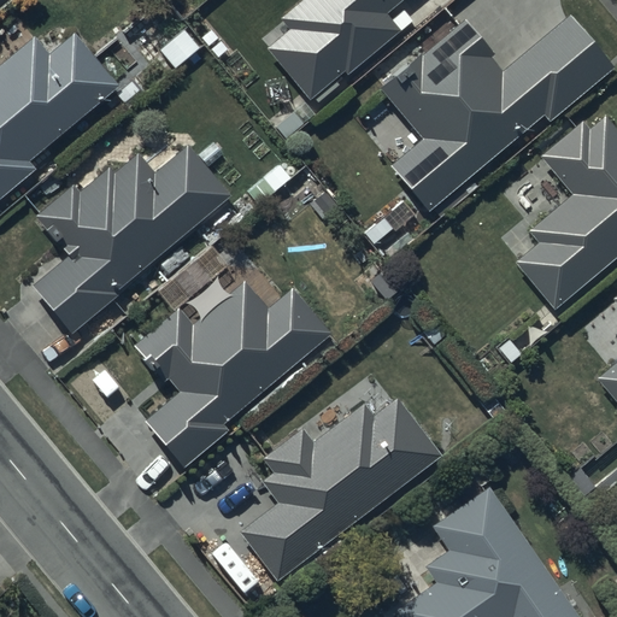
[(309,0),(285,18),(292,30),(274,43),(311,94),(348,68),(351,71),(403,33),(389,15),(407,0),(309,0)]
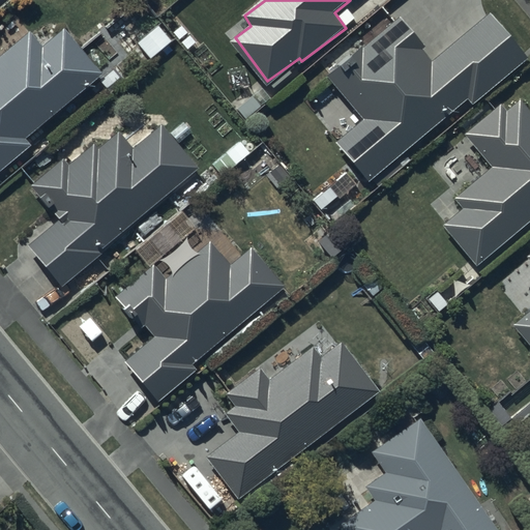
[(529,63),(529,60),(493,15),(434,62),(402,21),(329,79),(365,124),(342,143),(372,180),(474,97),(480,105),(529,63)]
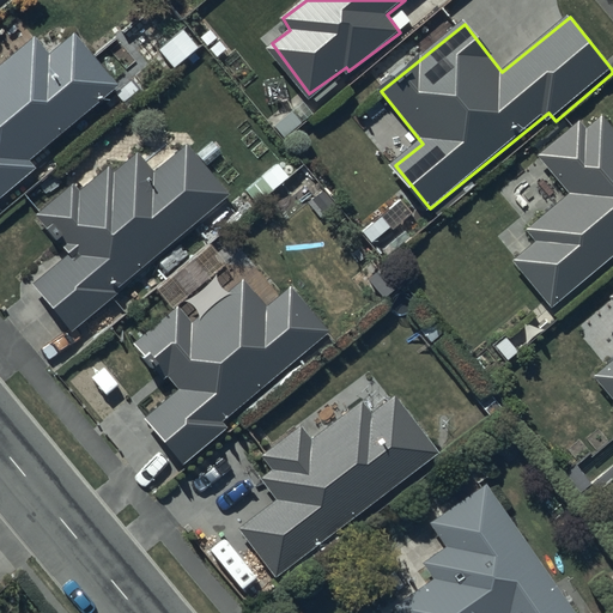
[(202,49),(186,29),(161,50),(177,71),(202,49)]
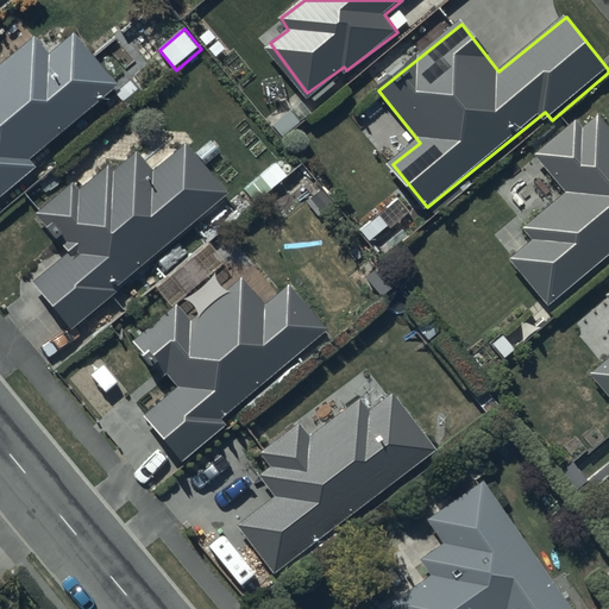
[(0,67),(0,195),(37,165),(31,157),(118,85),(77,37),(54,57),(37,37),(0,67)]
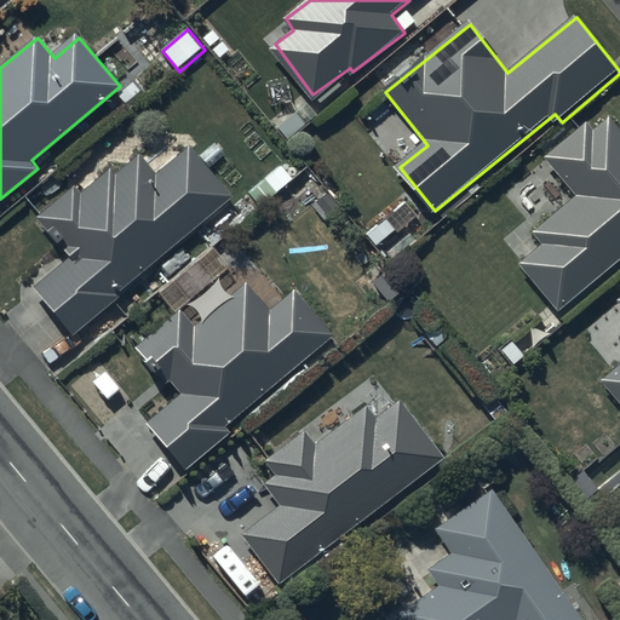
[(558,308),(619,258),(619,132),(610,119),(595,132),(591,127),(550,160),(579,197),(537,231),(546,244),(522,262),(558,308)]
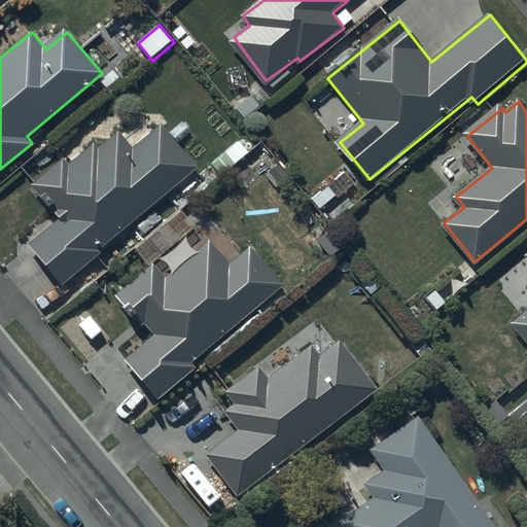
[(60,281),(198,167),(163,125),(135,148),(120,131),(100,148),(96,143),(69,165),(64,159),(32,184),(61,219),(30,245),(60,281)]
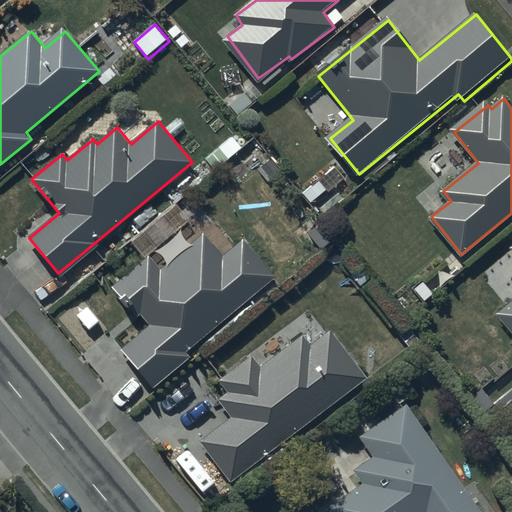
[(247,150),(236,136),(213,154),(224,168),(247,150)]
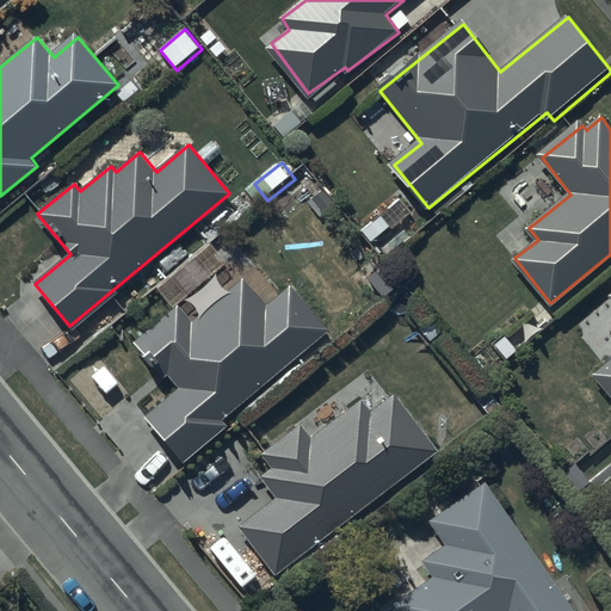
[(226,414),(332,329),(300,289),(273,309),(250,279),(196,322),(183,306),(136,343),(167,383),(172,380),(179,390),(150,413),(187,460),(234,424),(226,414)]
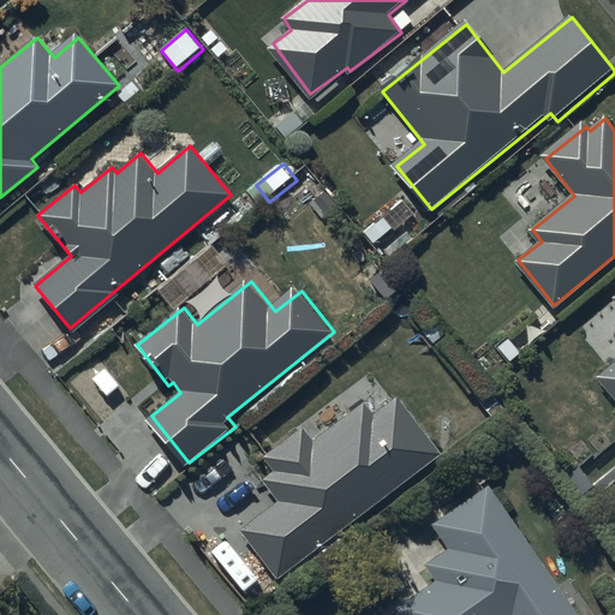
[(614,363),(599,377),(614,396),(614,363)]
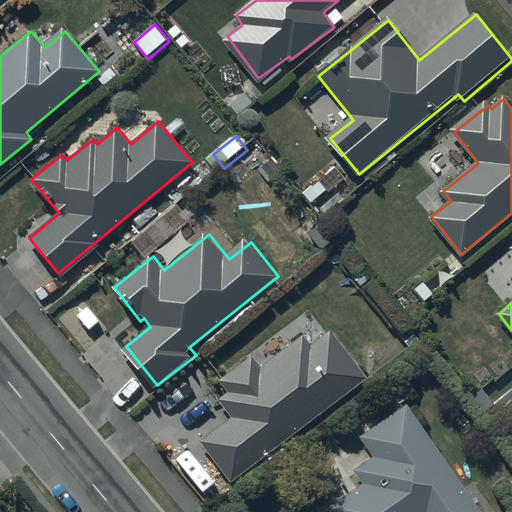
[(234,478),(370,381),(333,330),(312,345),(306,336),(263,367),(255,356),(220,380),(230,394),(221,400),(234,417),(199,442),(206,452),(199,457),(217,482),(230,473),(234,478)]
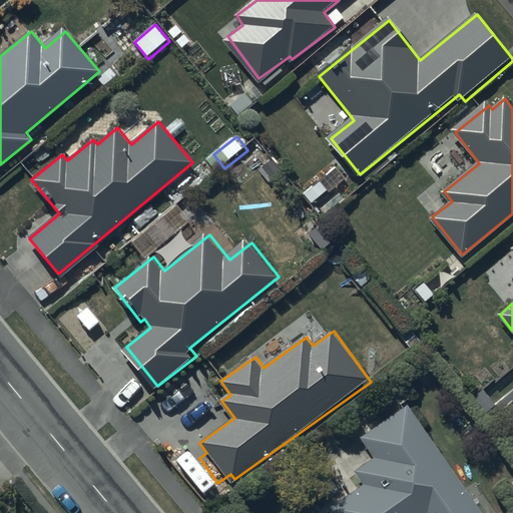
[(483,512),(409,407),(362,439),(376,459),(358,472),(366,483),(331,507),(335,512),(483,512)]
